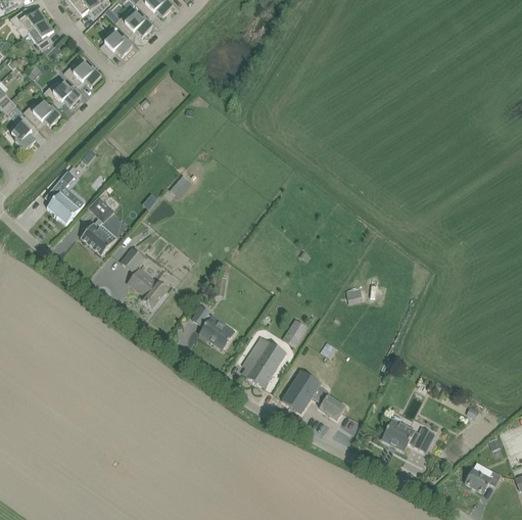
[(4,0),(1,4),(5,12),(22,3),(20,0),(4,0)]
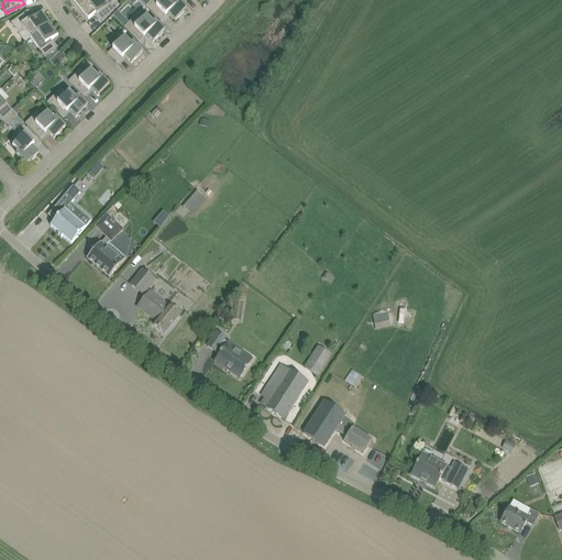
[(86,0),(79,6),(88,17),(95,11),(101,19),(117,3),(113,0),(86,0)]
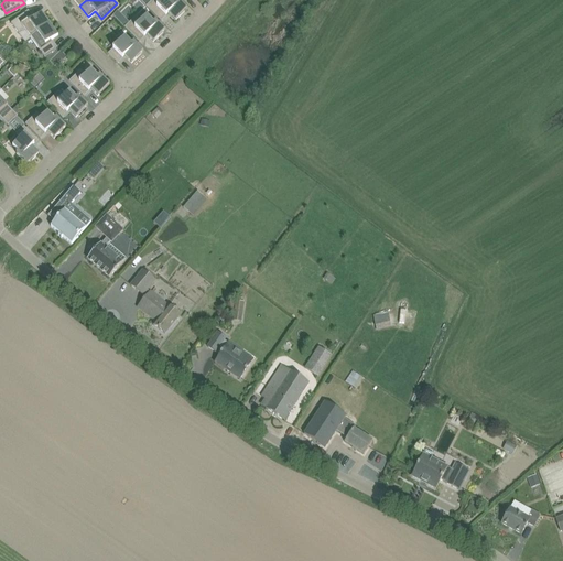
[(142,0),(145,3),(160,19),(168,11),(174,18),(186,7),(180,0),(142,0)]
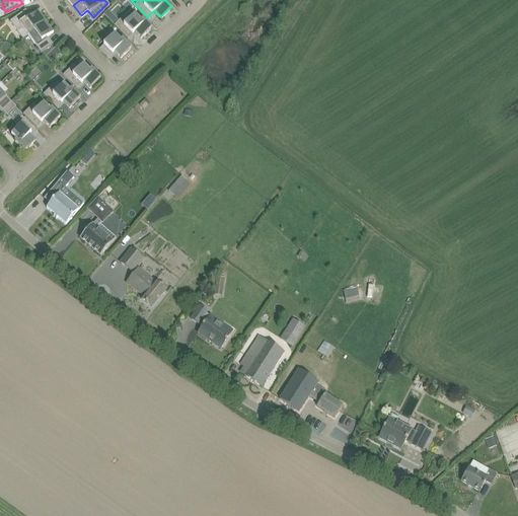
[(38,10),(32,14),(30,15),(25,7),(9,19),(16,28),(23,26),(27,32),(45,20),(38,10)]
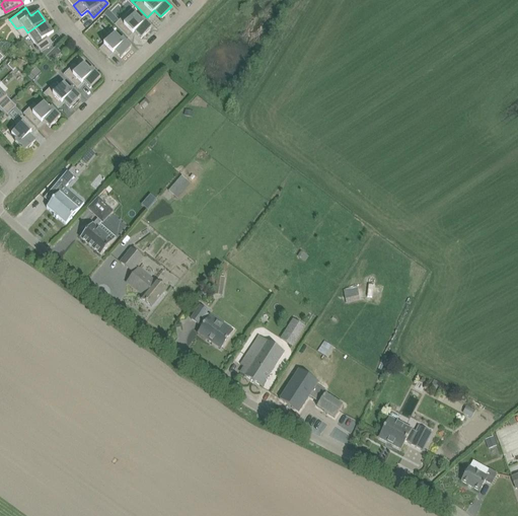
[(125,12),(114,22),(128,37),(134,30),(140,37),(151,25),(142,17),(141,18),(134,12),(129,17),(125,12)]
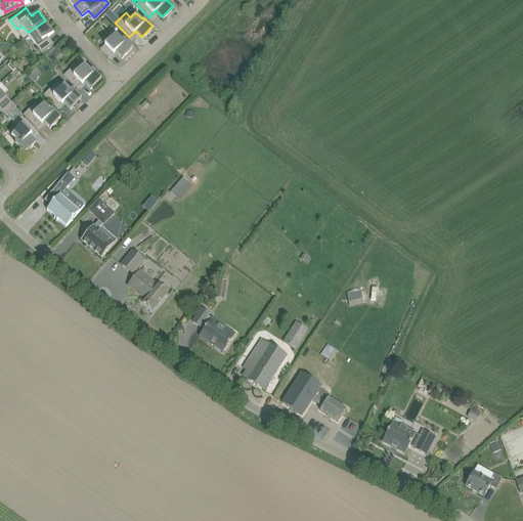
[(45,20),(28,33),(41,51),(51,44),(46,36),(53,31),(45,20)]
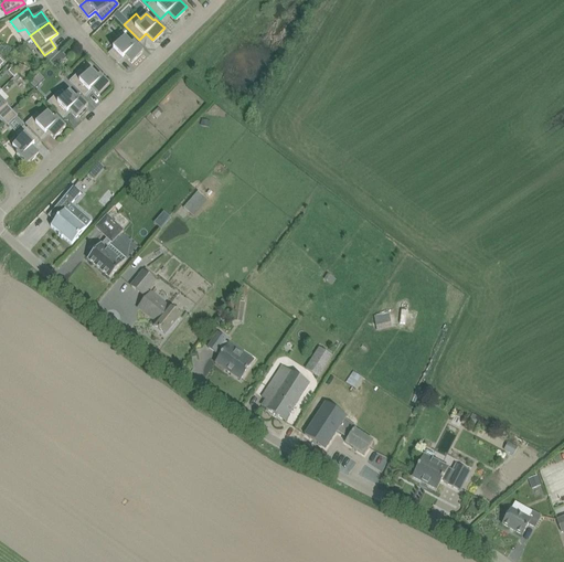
[(131,41),(125,34),(107,51),(117,61),(125,54),(130,61),(142,50),(134,40),(131,41)]
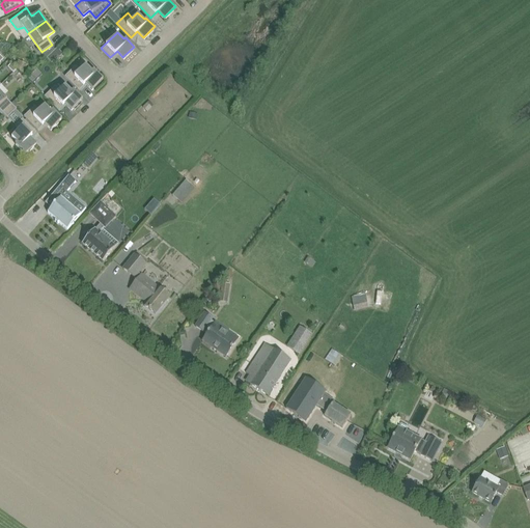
[(10,60),(7,64),(12,70),(17,66),(10,60)]
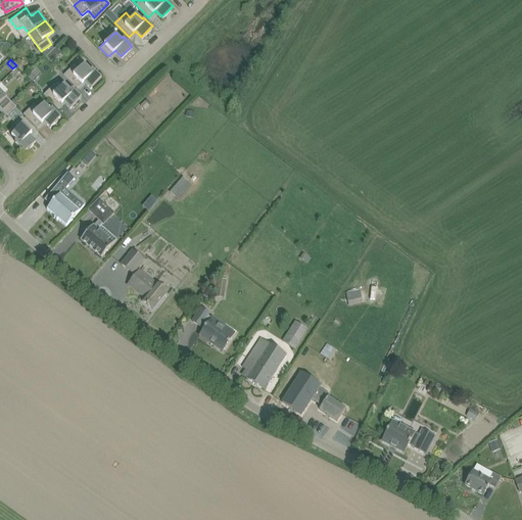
[(63,73),(77,87),(84,81),(90,87),(100,76),(92,67),(90,68),(84,62),(79,67),(74,62),(63,73)]
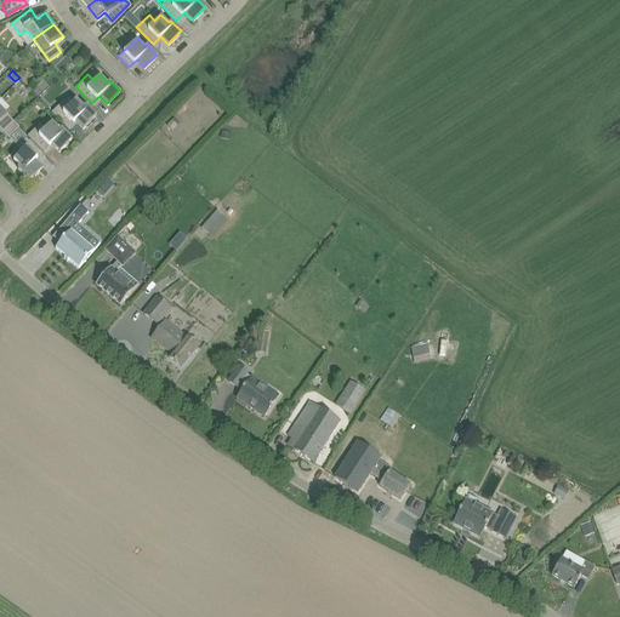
[(43,76),(30,89),(37,96),(49,84),(43,76)]
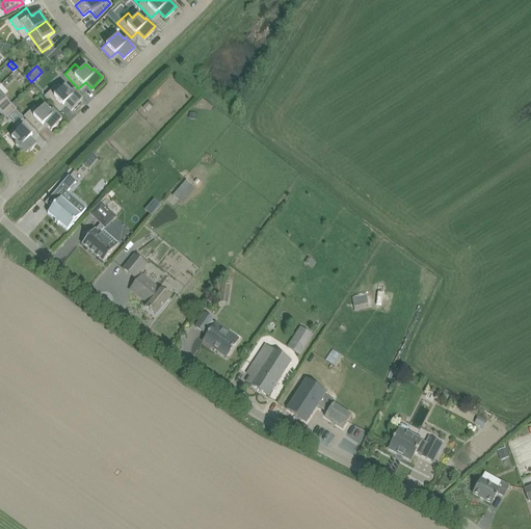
[(44,94),(58,108),(64,102),(71,108),(82,98),(73,88),(72,90),(64,83),(59,88),(55,83),(44,94)]
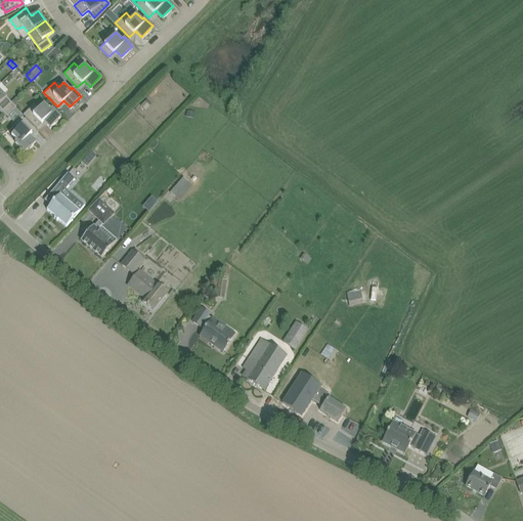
[(15,105),(14,104),(10,99),(0,88),(0,106),(6,114),(7,114),(14,105),(15,105)]
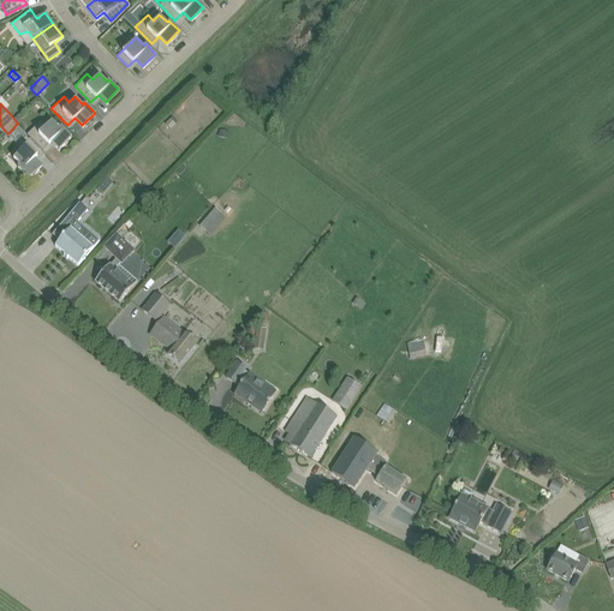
[(174,121),(170,115),(165,121),(170,126),(174,121)]
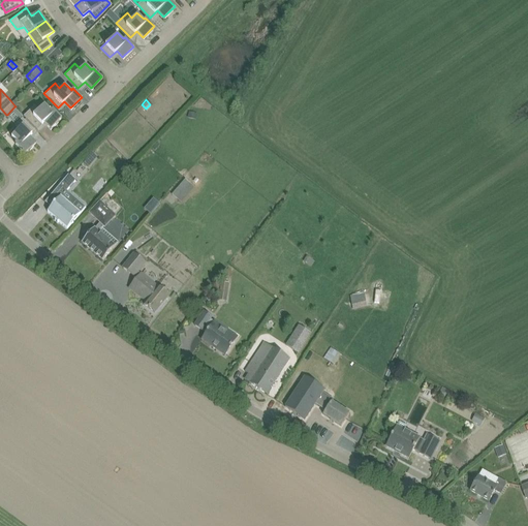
[(23,114),(37,128),(43,121),(50,127),(61,117),(52,107),(51,110),(44,102),(39,107),(34,102),(23,114)]
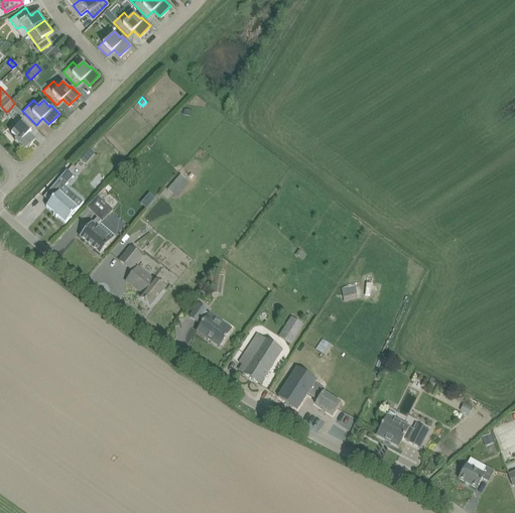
[(29,131),(33,127),(34,126),(21,113),(20,110),(14,104),(7,112),(14,119),(14,120),(18,124),(11,131),(16,136),(14,138),(24,148),(34,138),(35,138),(30,133),(29,131)]
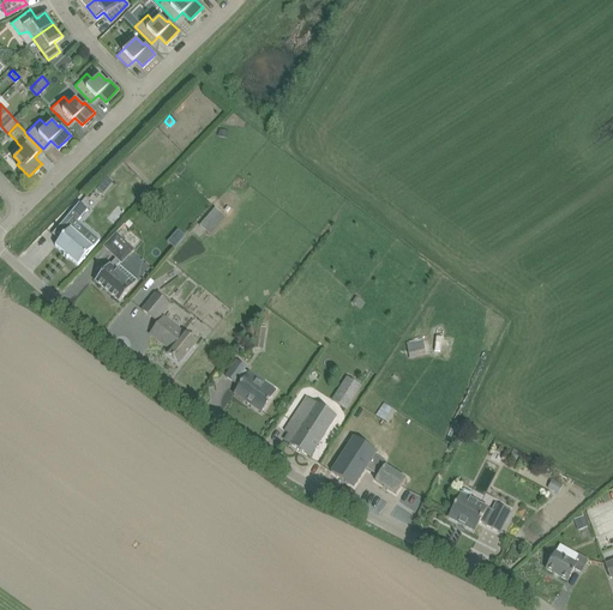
[(107,175),(97,186),(101,189),(110,179),(107,175)]
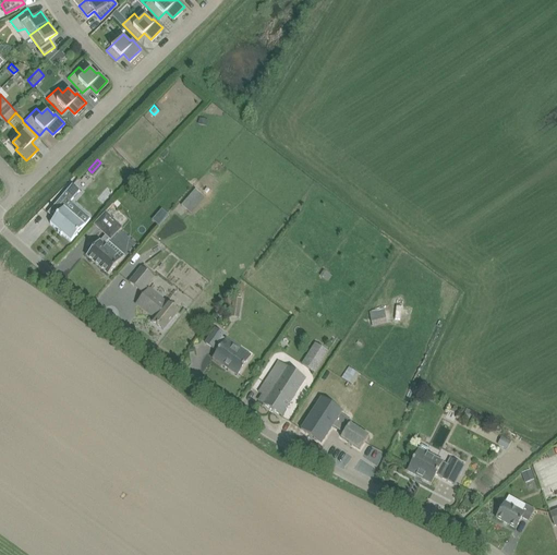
[(70,239),(84,222),(64,205),(79,189),(72,182),(47,210),(53,216),(49,221),(58,229),(57,230),(60,232),(61,231),(70,239)]
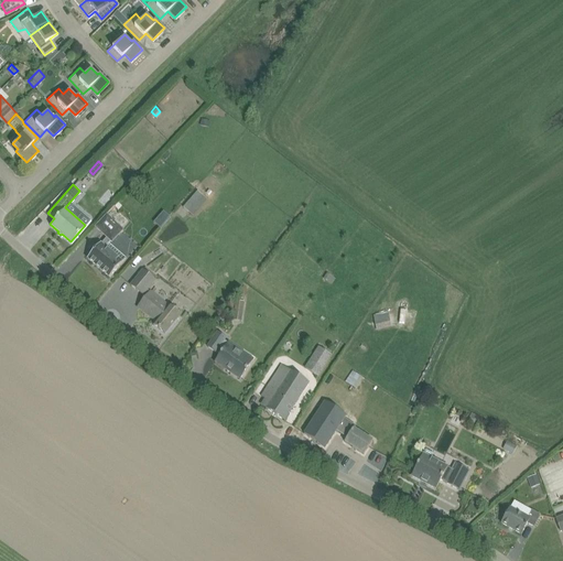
[(195,202),(202,193),(196,189),(182,205),(187,209),(192,205),(195,209),(198,205),(195,202)]
